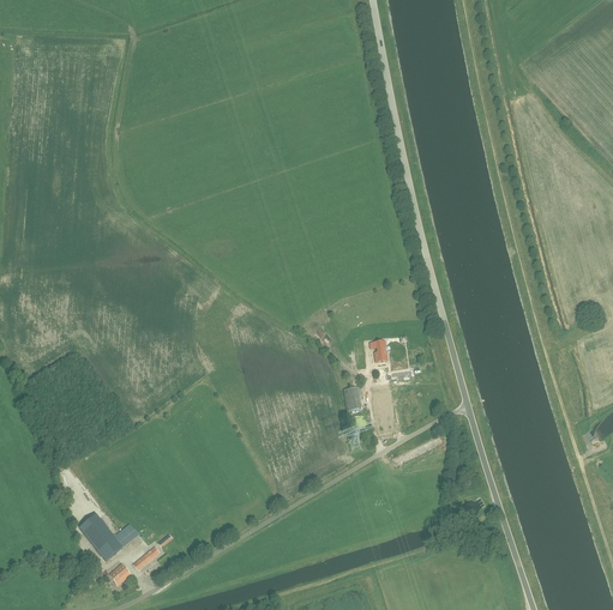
[(316,328),(338,309),(336,307),(313,325),(316,328)]
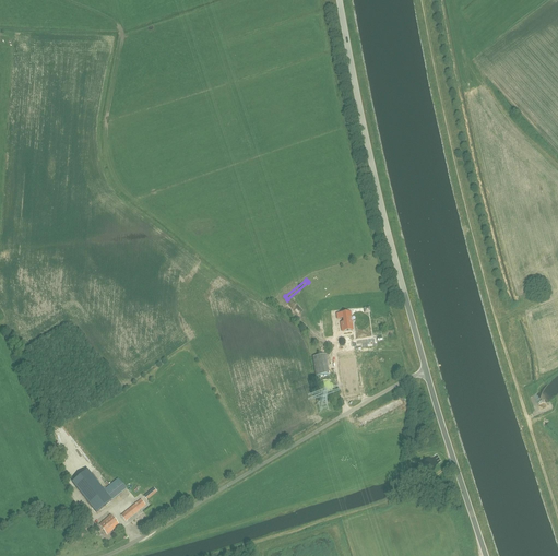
[(348,309),(339,310),(340,316),(342,316),(343,319),(340,319),(342,328),(352,327),(349,318),(348,315),(349,315),(348,309)]
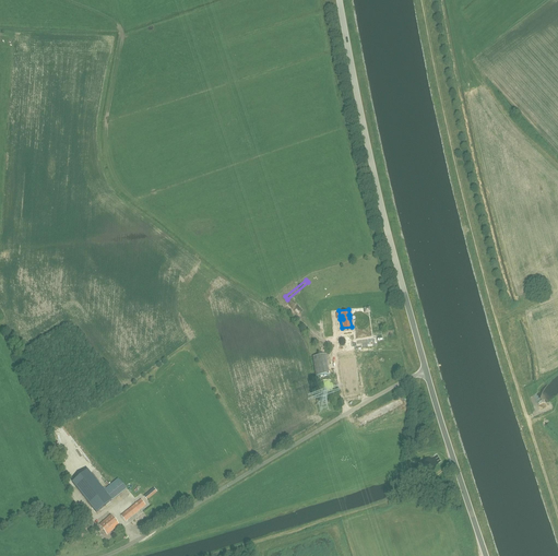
[(376,345),(376,336),(355,336),(355,345),(376,345)]
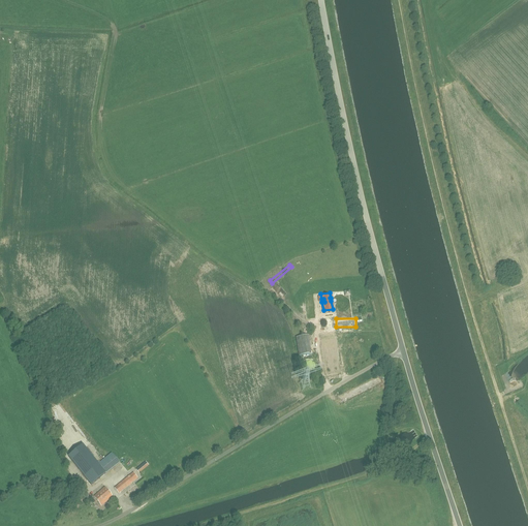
[(309,333),(296,334),(299,352),(311,350),(309,333)]
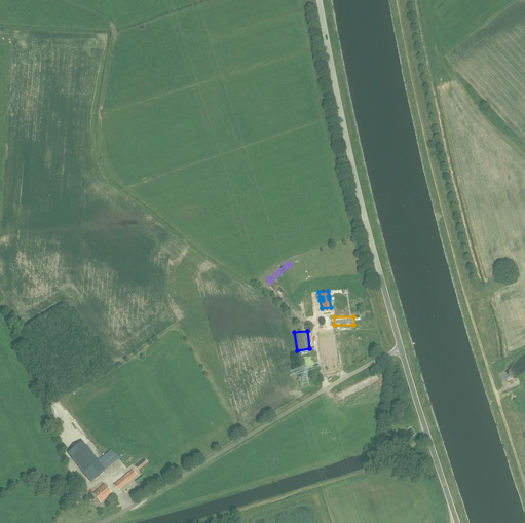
[(104,469),(110,463),(117,457),(110,447),(97,458),(104,469)]
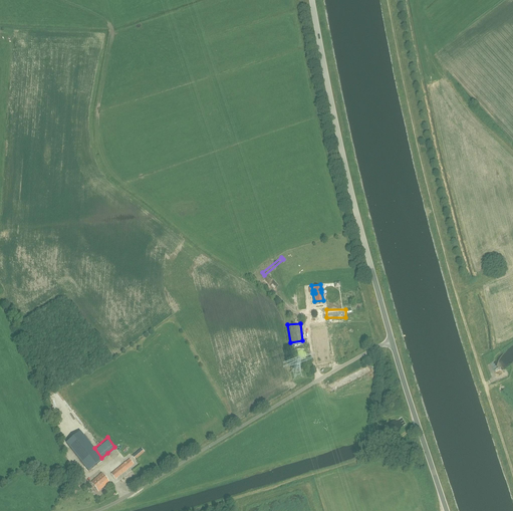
[(141,446),(131,453),(134,457),(143,449),(141,446)]
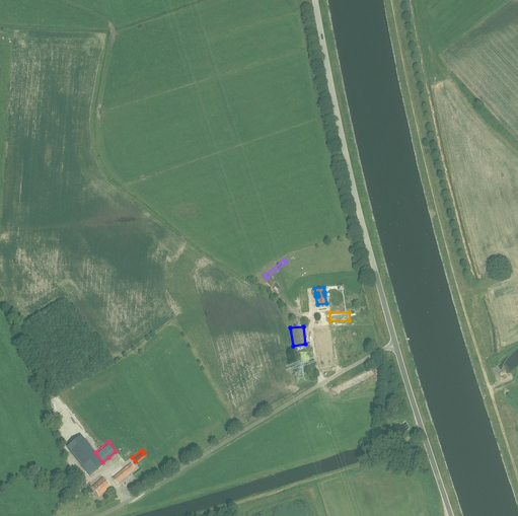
[(91,454),(81,462),(90,473),(102,464),(99,460),(98,462),(91,454)]
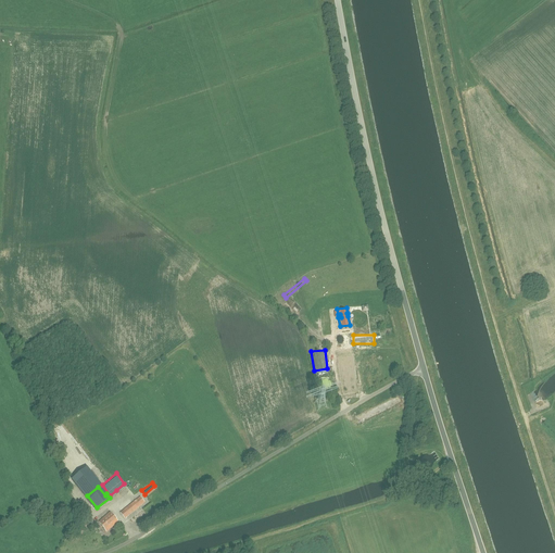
[(124,515),(143,499),(139,493),(120,510),(124,515)]
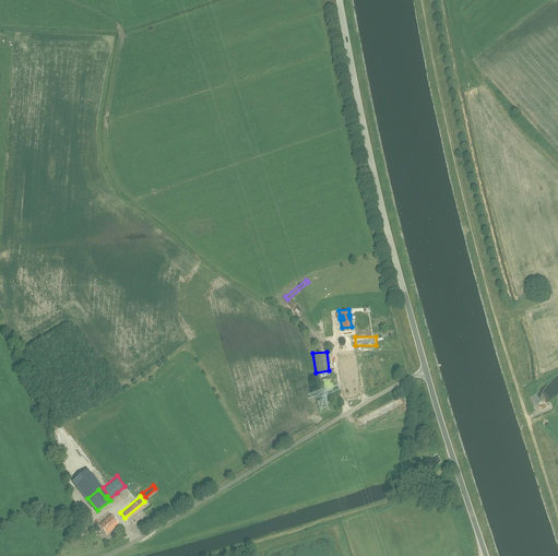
[(130,528),(149,513),(146,511),(128,524),(130,528)]
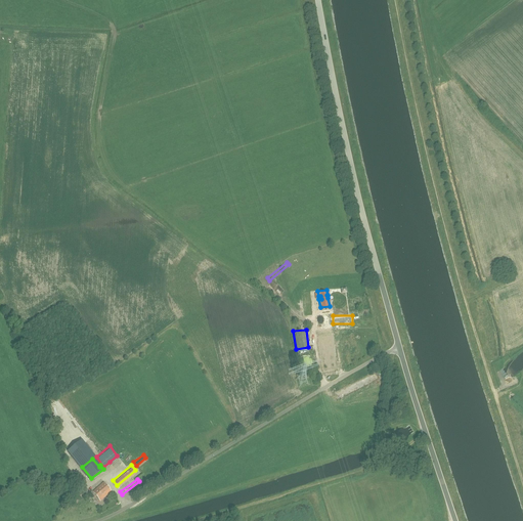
[(99,498),(111,489),(102,480),(91,489),(99,498)]
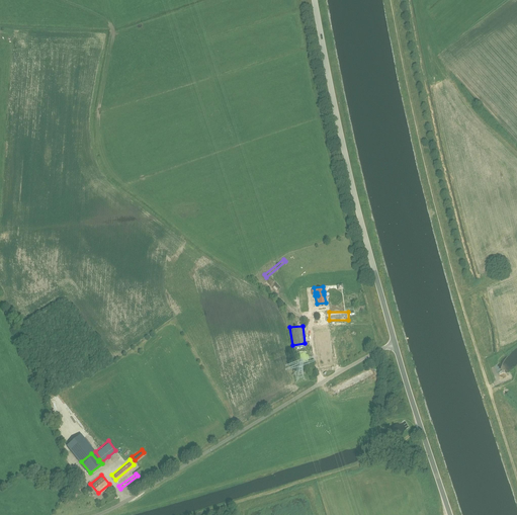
[(75,476),(74,477),(68,487),(66,491),(74,495),(84,481),(75,476)]
